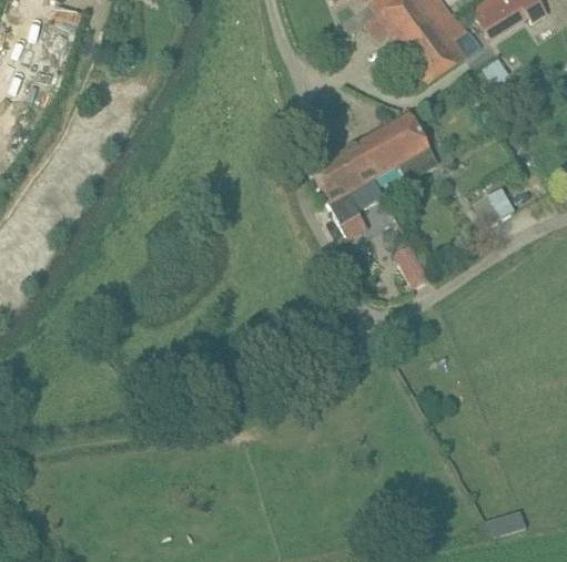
[(365,22),(378,39),(387,32),(426,84),(466,57),(453,39),(467,29),(454,10),(451,12),(441,0),(368,0),(378,13),(365,22)]
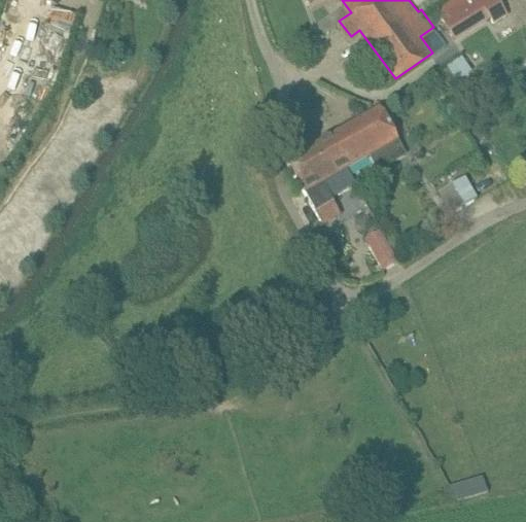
[(446,0),(436,5),(455,36),(491,14),(494,21),(509,12),(500,0),(446,0)]
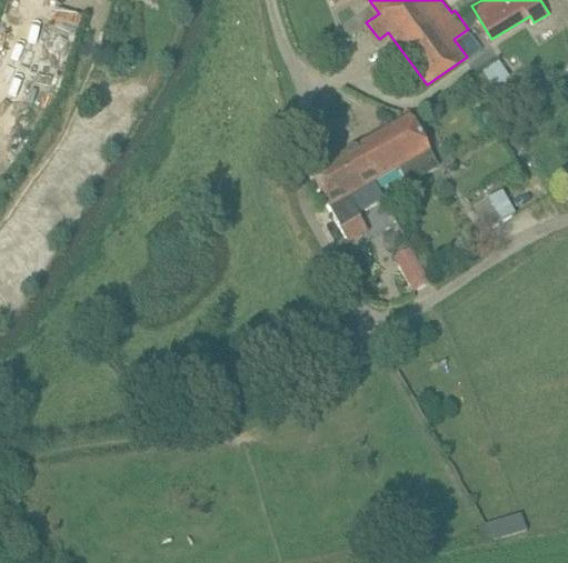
[(411,113),(349,149),(358,167),(366,162),(376,178),(399,164),(408,179),(438,162),(428,144),(411,113)]
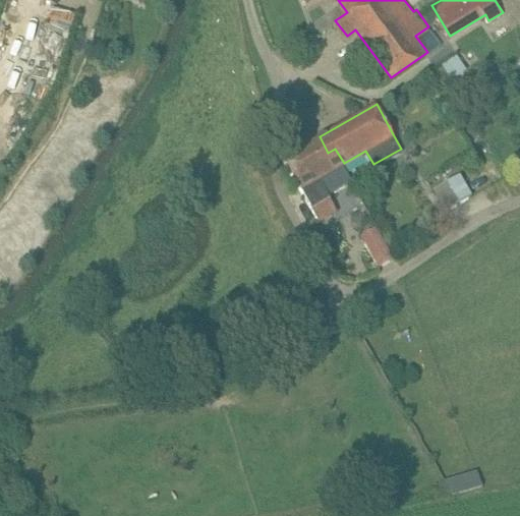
[(320,136),(284,157),(312,206),(330,195),(328,191),(351,178),(343,164),(344,163),(335,149),(328,153),(320,136)]
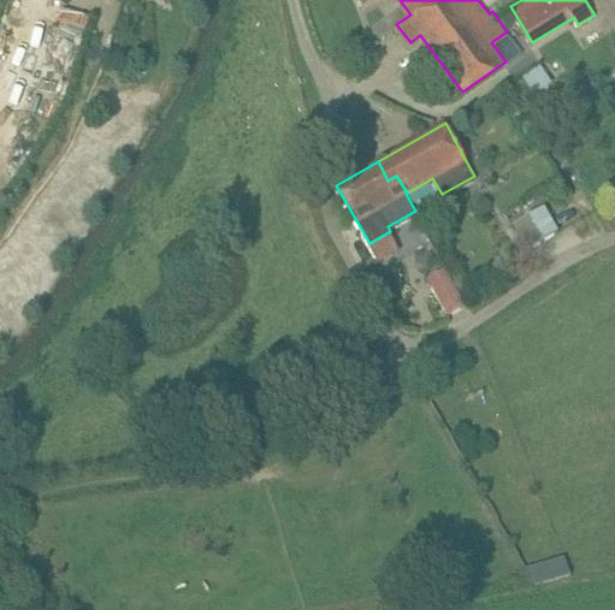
[(513,221),(528,247),(559,229),(544,203),(513,221)]
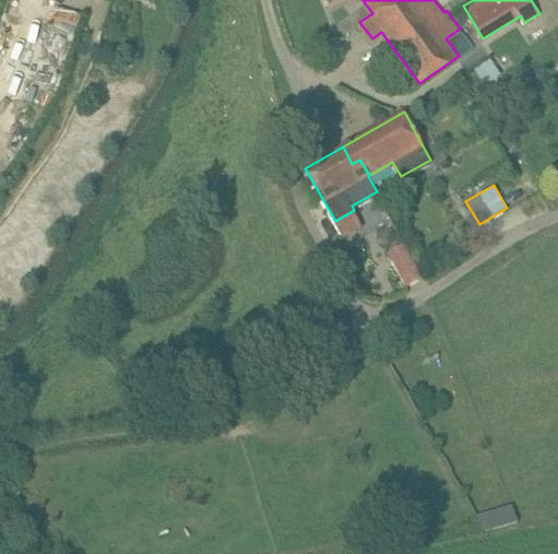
[(387,247),(406,281),(420,272),(401,238),(387,247)]
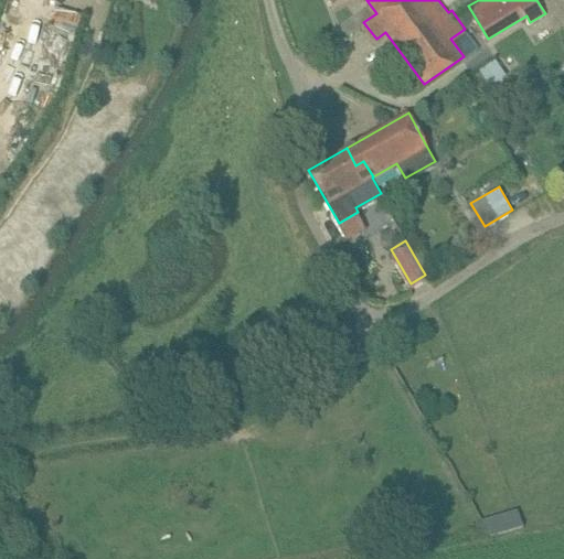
[(492,536),(521,523),(512,504),(483,516),(492,536)]
